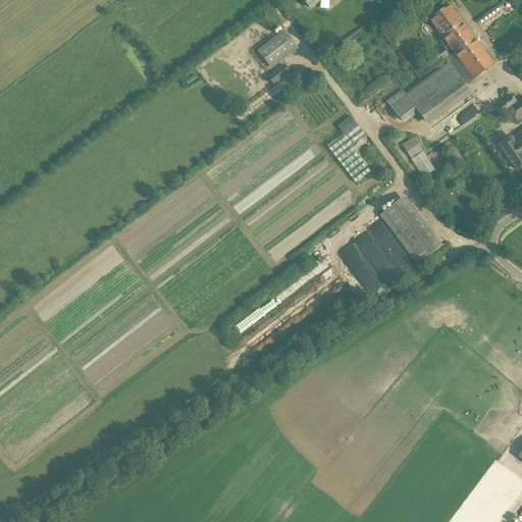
[(423,120),(467,88),(466,86),(473,79),(493,64),(450,6),(430,20),(455,53),(446,60),(449,64),(405,96),(402,91),(386,102),(403,124),(418,113),(423,120)]
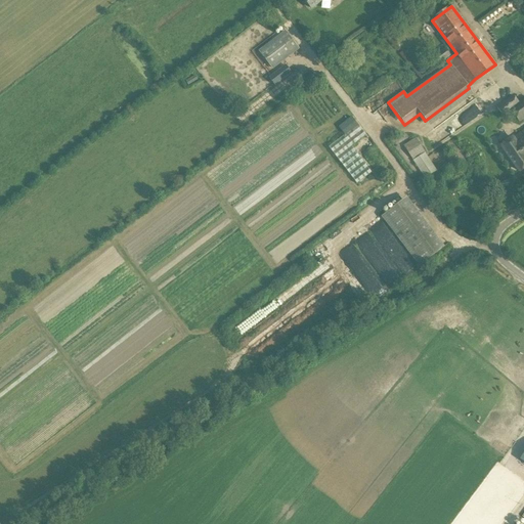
[(272,70),(299,49),(285,31),(258,51),(272,70)]
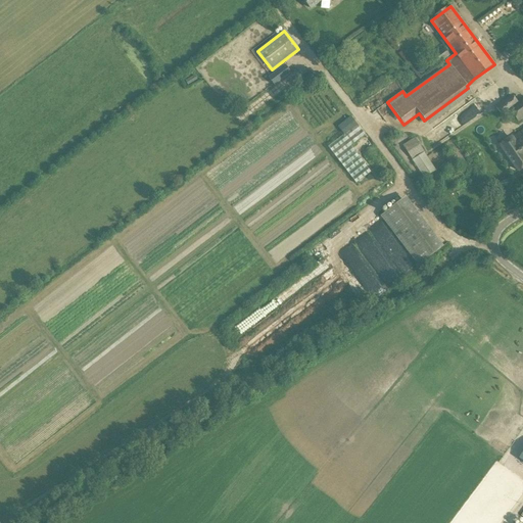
[(436,66),(449,56),(443,48),(430,58),(436,66)]
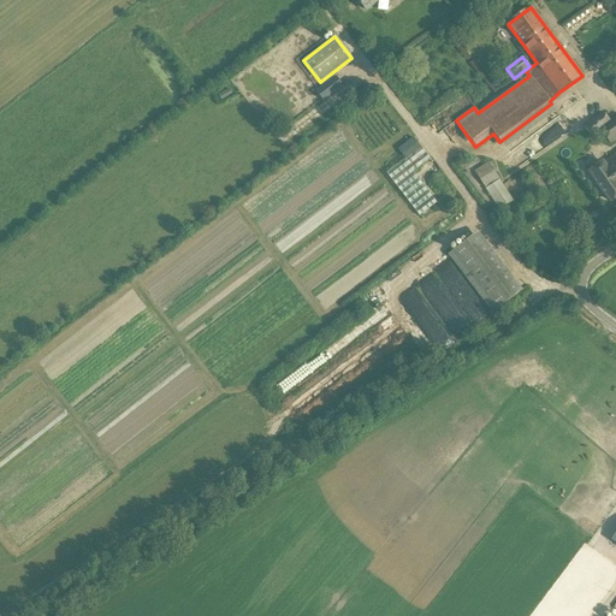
[(615,117),(610,122),(603,112),(584,125),(594,140),(603,132),(610,143),(615,138),(615,117)]
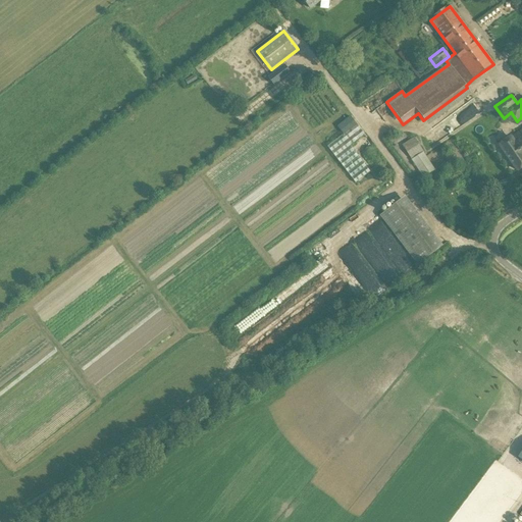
[(351,116),(337,126),(344,134),(357,123),(351,116)]
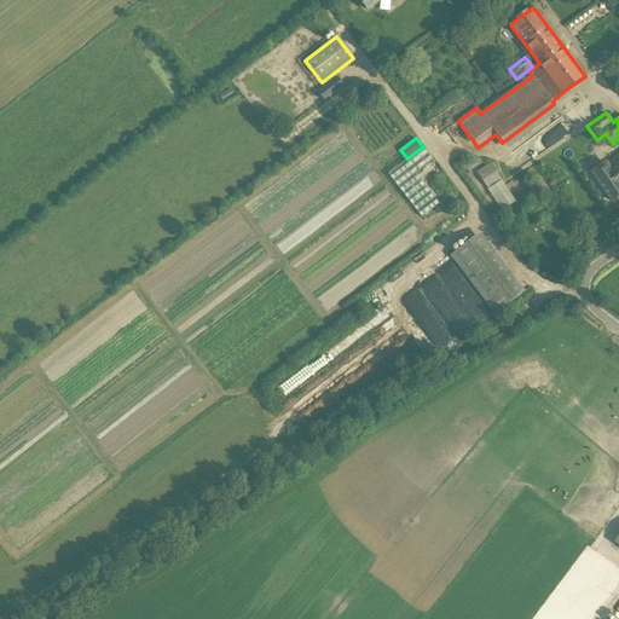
[(422,217),(439,203),(416,173),(433,160),(423,146),(388,173),(422,217)]
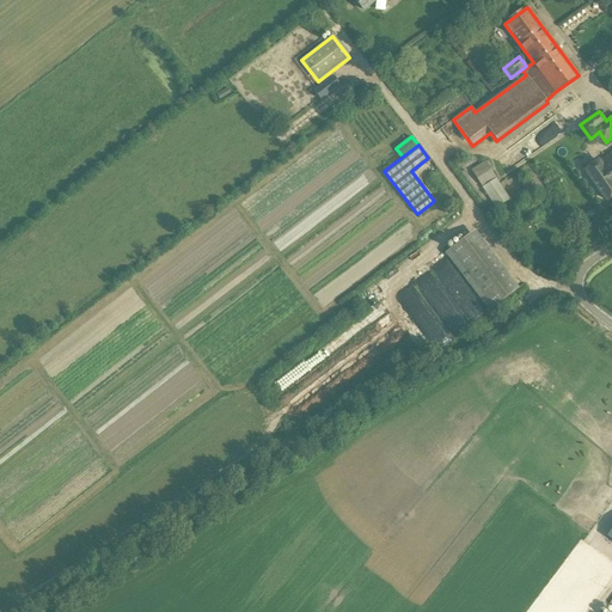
[(611,152),(599,161),(586,170),(606,200),(611,195),(611,152)]
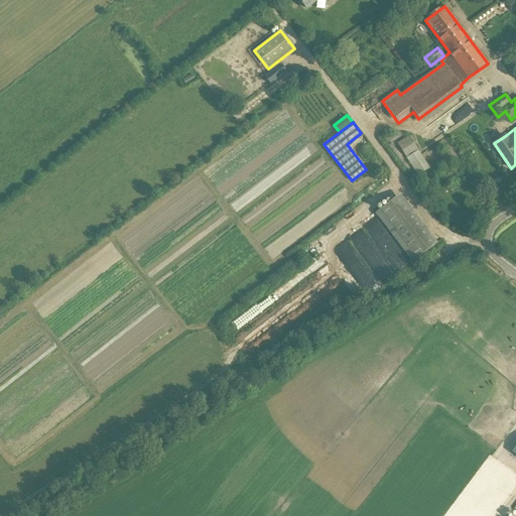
[(406,158),(418,150),(409,136),(397,144),(406,158)]
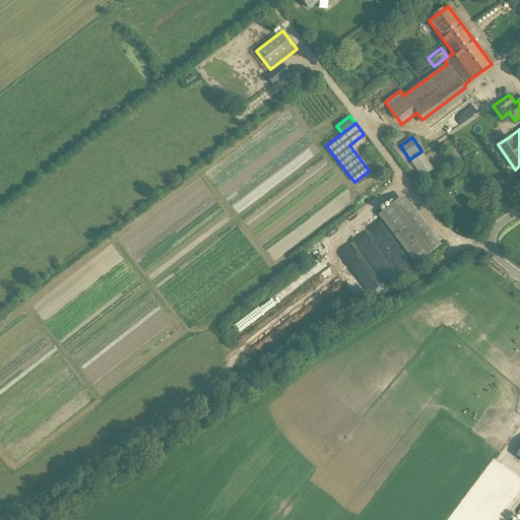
[(415,264),(436,249),(398,200),(379,215),(415,264)]
